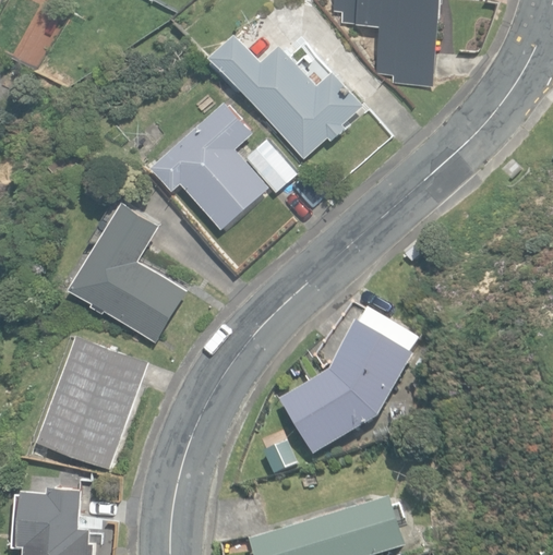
[(331,0),(331,13),(339,14),(337,25),(376,29),(372,75),(388,77),(388,85),(430,89),(439,0),(331,0)]
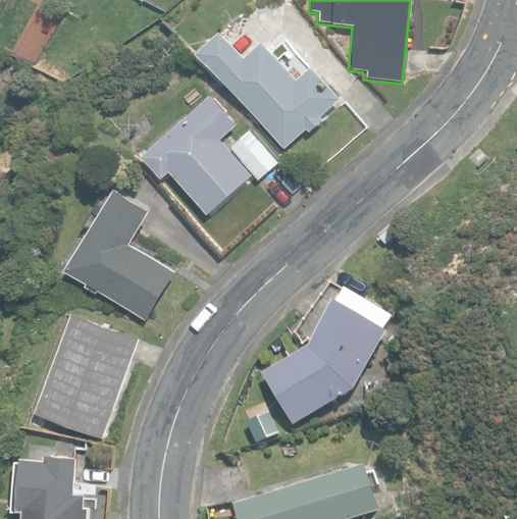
[(197,53),(282,149),(305,128),(309,133),(322,120),(319,116),(340,99),(311,67),(296,80),(262,42),(245,57),(221,32),(197,53)]
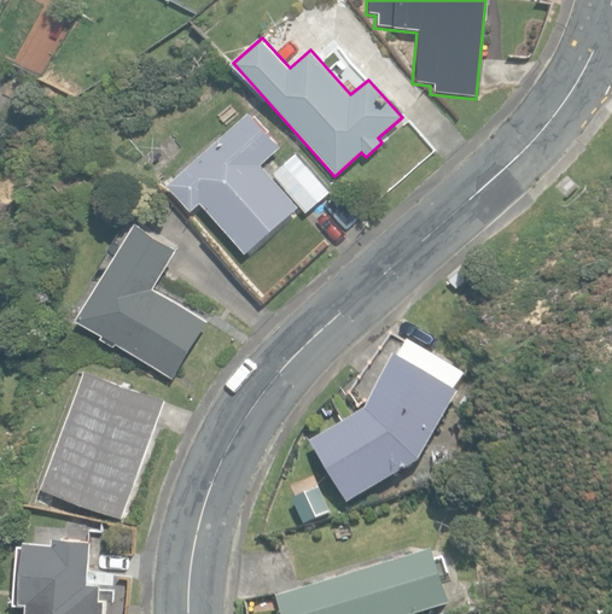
[(27,99),(31,86),(22,81),(16,94),(27,99)]
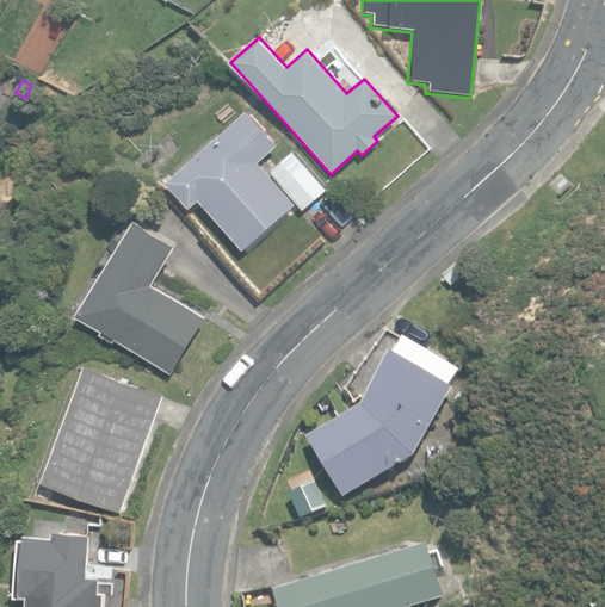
[(196,202),(241,252),(294,205),(257,163),(277,146),(246,111),(183,167),(165,185),(183,206),(186,210),(196,202)]
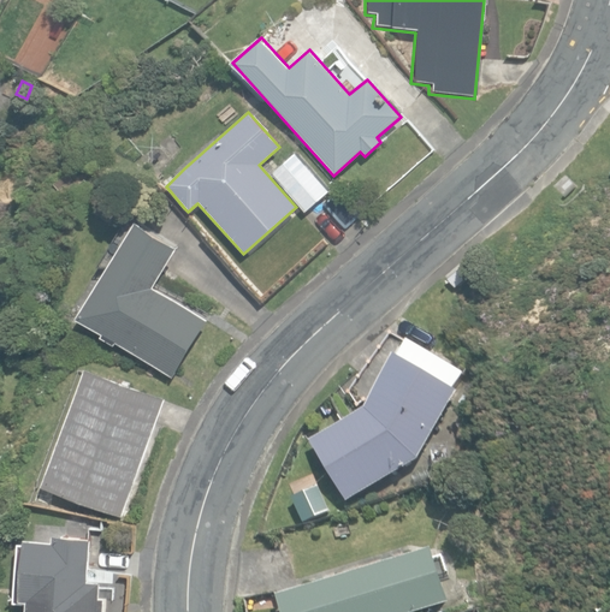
[(268,174),(303,214),(327,192),(295,153),(268,174)]
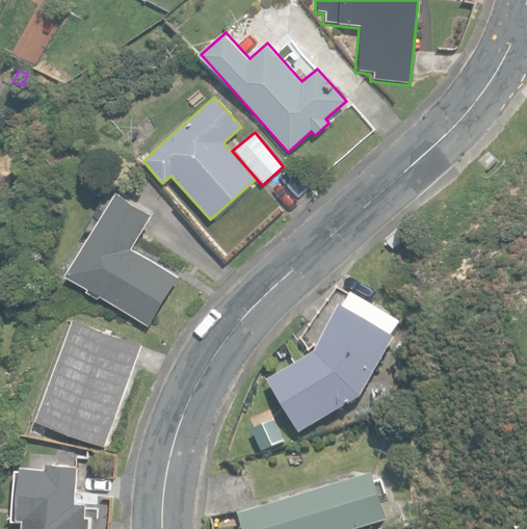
[(99,297),(147,327),(179,278),(132,248),(154,215),(117,192),(66,275),(88,289),(86,292),(97,299),(99,297)]
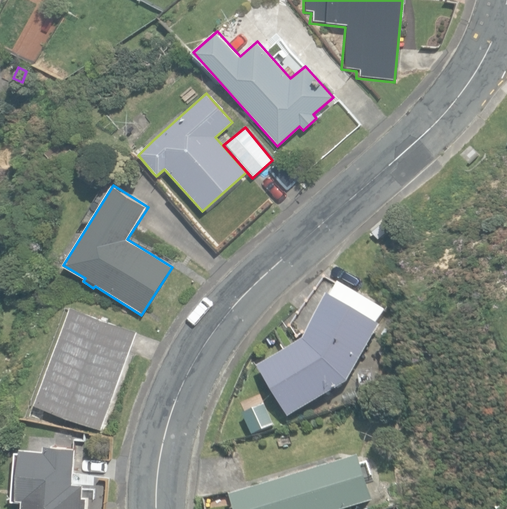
[(378,220),(384,229),(400,217),(393,208),(378,220)]
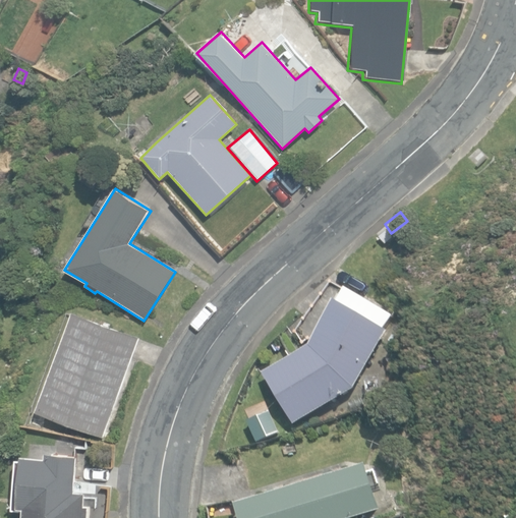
[(261,377),(289,428),(352,394),(386,335),(382,332),(390,320),(345,293),(337,306),(334,304),(308,348),(261,377)]
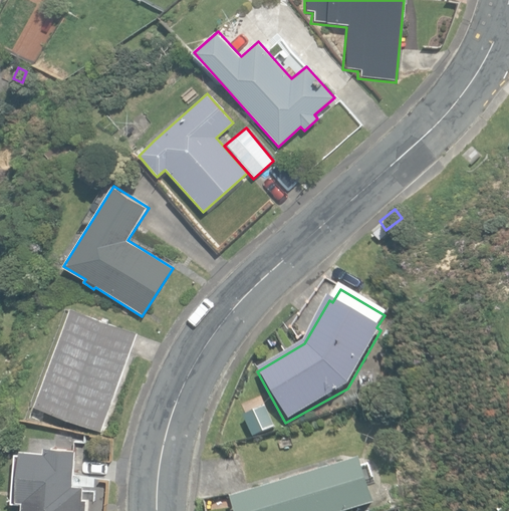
[(32,408),(99,432),(136,334),(68,309),(32,408)]
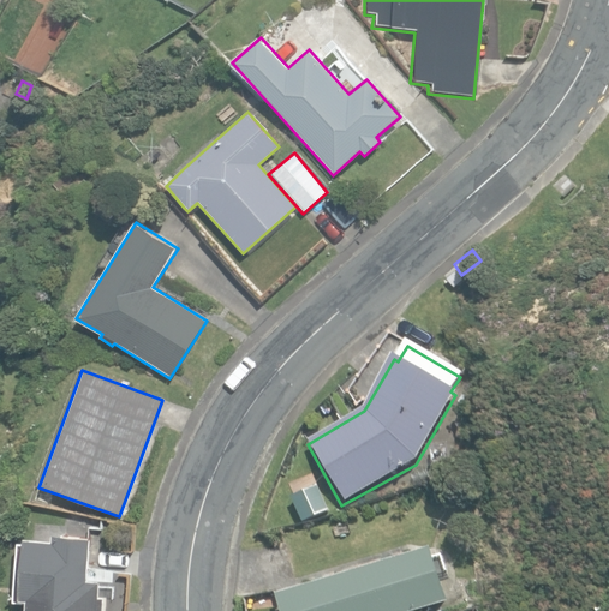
[(31,503),(43,508),(49,496),(37,490),(31,503)]
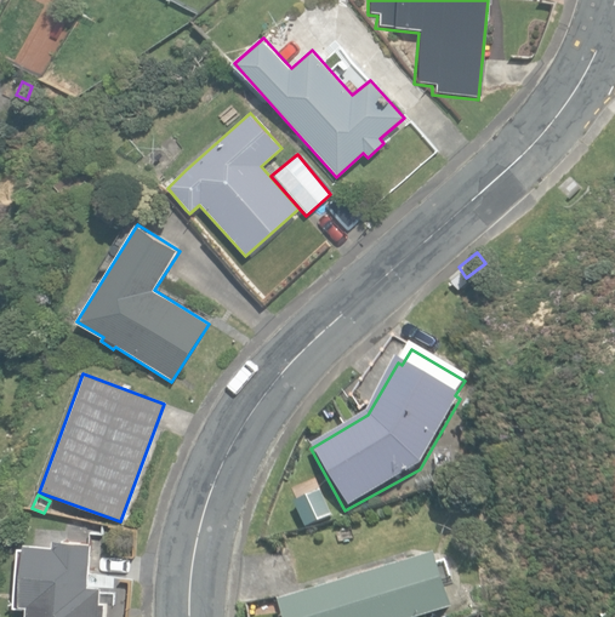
[(102,616),(104,605),(98,605),(101,588),(89,587),(94,544),(53,541),(53,546),(26,543),(20,607),(27,607),(26,616),(102,616)]
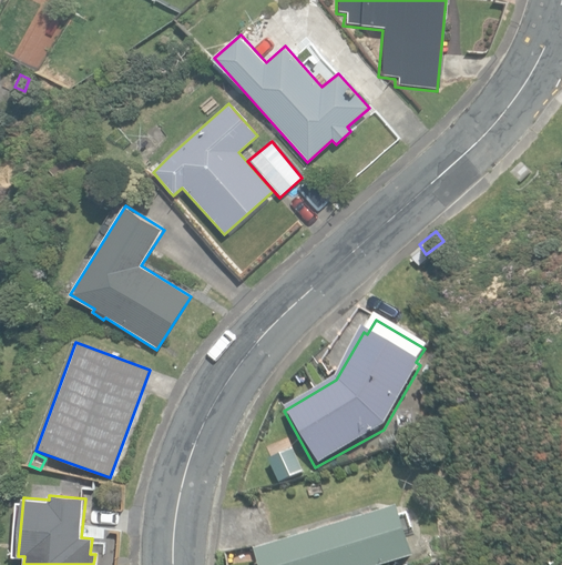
[(253,553),(256,564),(395,564),(411,560),(396,510),(253,553)]
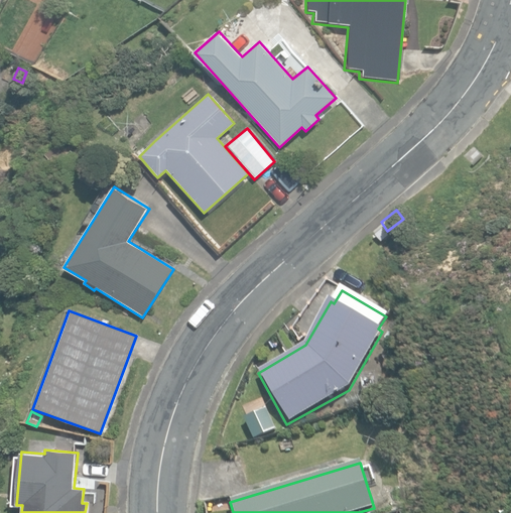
All buildings are outlined.
